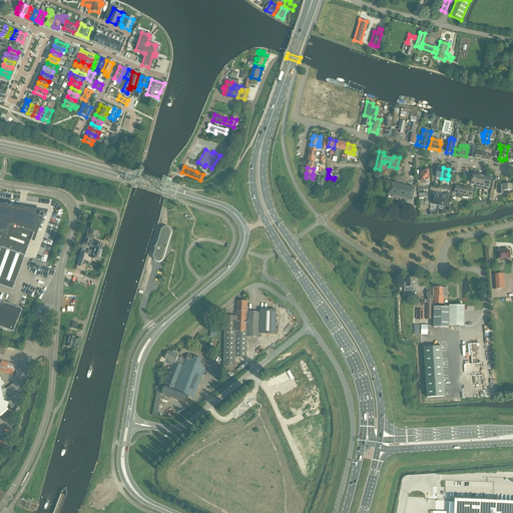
[(421,180),(417,181),(418,187),(418,190),(420,190),(420,189),(420,187),(426,186),(426,183),(425,180),(430,180),(429,170),(428,169),(426,169),(425,170),(424,170),(425,171),(420,171),(421,180)]
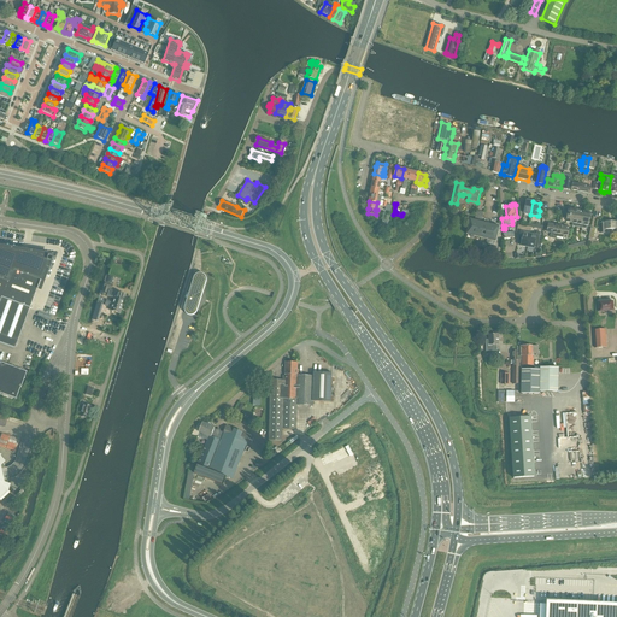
[(466,235),(495,241),(499,227),(481,222),(483,212),(476,211),(475,219),(469,218),(468,221),(470,222),(466,235)]
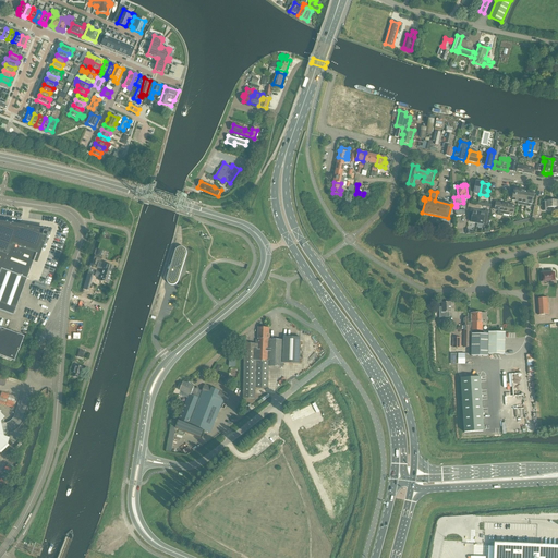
[(528,197),(525,206),(530,207),(531,205),(533,205),(535,193),(531,192),(530,198),(528,197)]
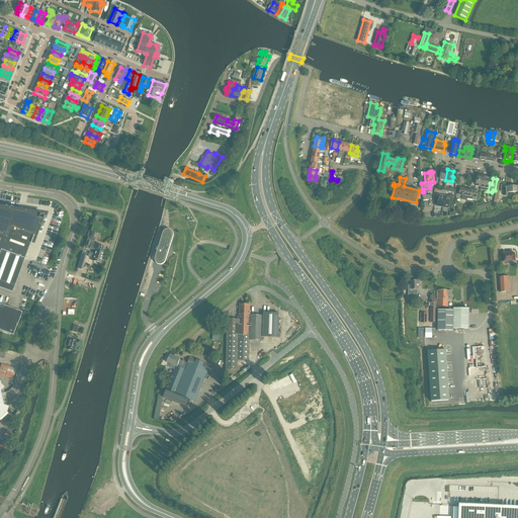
[(507,187),(504,187),(504,196),(508,196),(508,192),(517,192),(517,195),(517,186),(517,187),(517,186),(507,186),(507,187)]
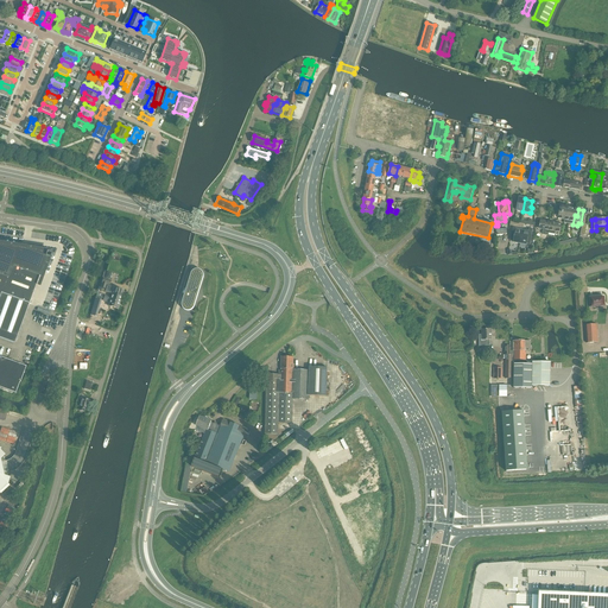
[(537,222),(536,228),(543,229),(543,234),(543,235),(544,235),(546,235),(548,235),(549,235),(549,233),(551,222),(550,222),(540,220),(539,222),(537,222)]
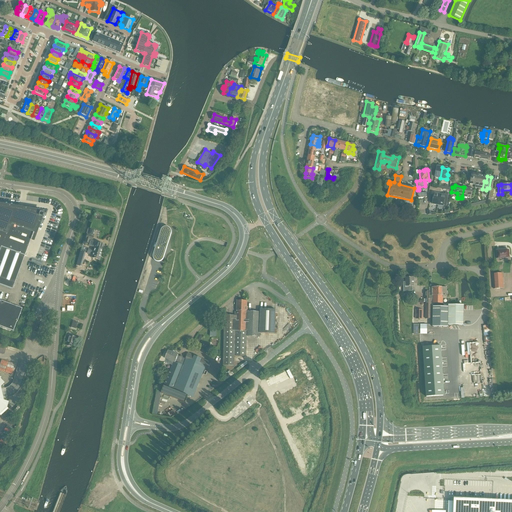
[(464,187),(462,196),(467,197),(467,195),(472,196),(473,189),(464,187)]
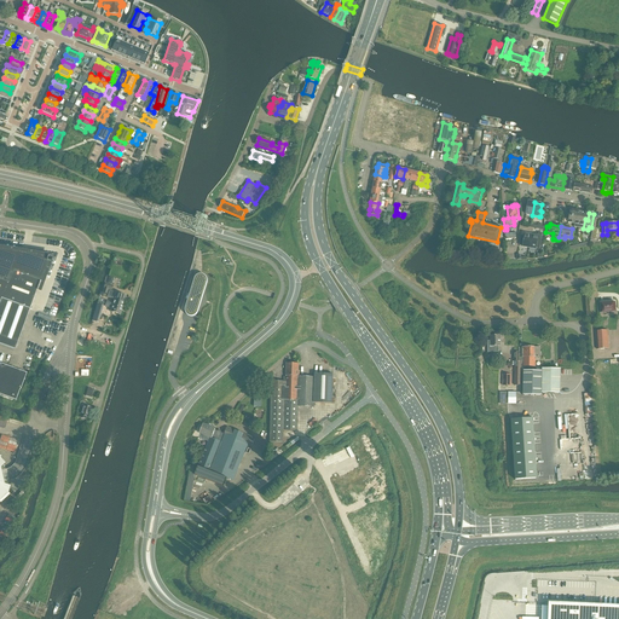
[(522,247),(530,248),(532,235),(525,233),(525,236),(521,236),(520,246),(522,246),(522,247)]
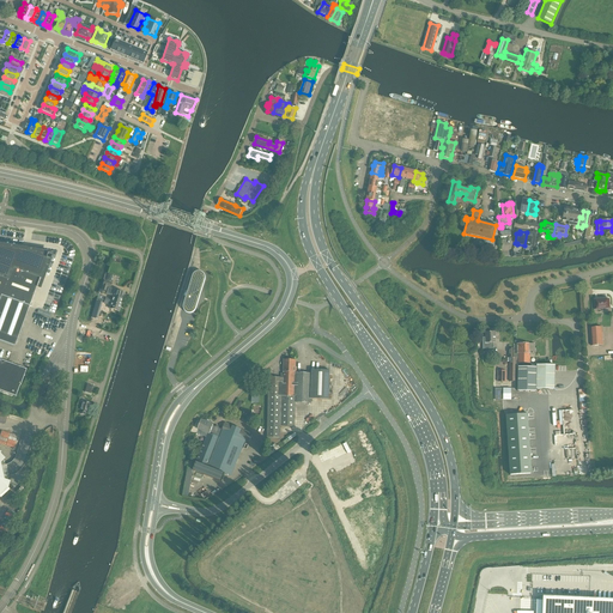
[(527,232),(525,246),(530,247),(532,246),(534,247),(538,231),(533,231),(533,234),(527,232)]
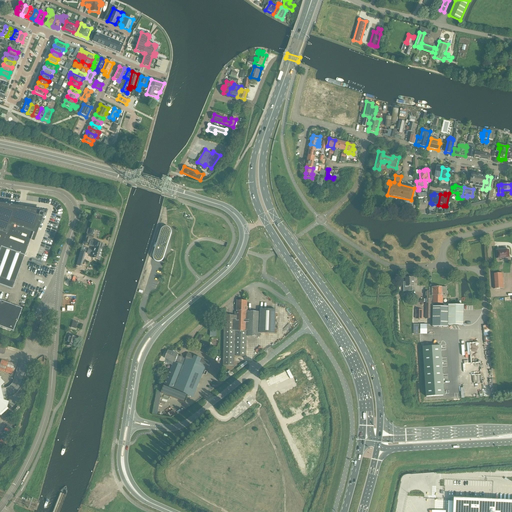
[(0,284),(12,289),(25,255),(26,255),(27,253),(26,253),(35,227),(36,228),(41,213),(22,210),(22,209),(19,208),(19,210),(0,206),(0,284)]
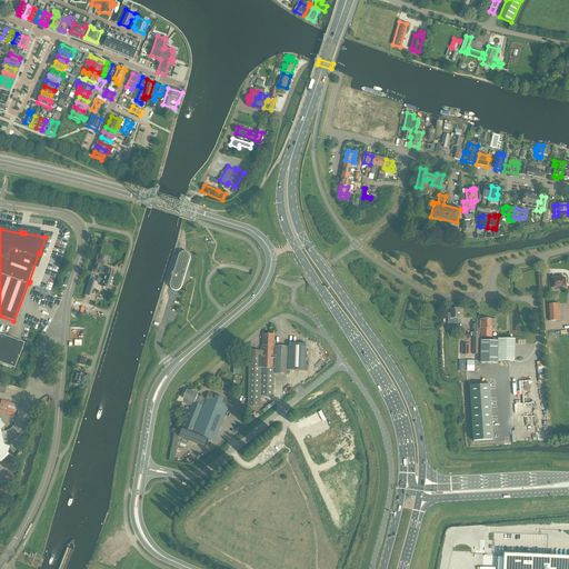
[(179,257),(170,285),(170,286),(170,287),(171,288),(172,290),(173,290),(175,291),(177,291),(178,291),(179,290),(180,289),(181,288),(182,287),(190,260),(190,258),(190,257),(190,255),(189,255),(188,253),(186,252),(185,252),(183,252),(182,252),(181,253),(180,255),(179,256),(179,257)]
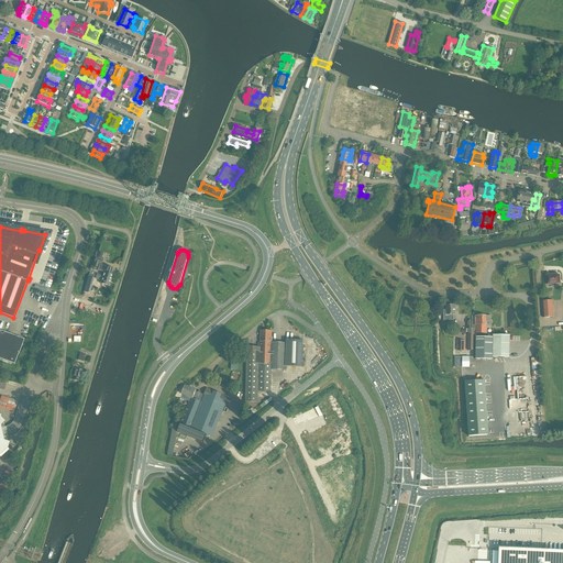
[(102,260),(96,258),(94,266),(97,267),(98,263),(101,264),(102,260)]
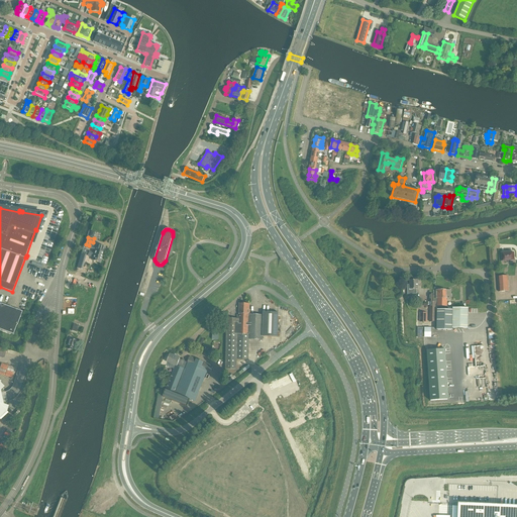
[(91,243),(90,248),(96,250),(95,250),(103,252),(105,247),(97,245),(91,243)]
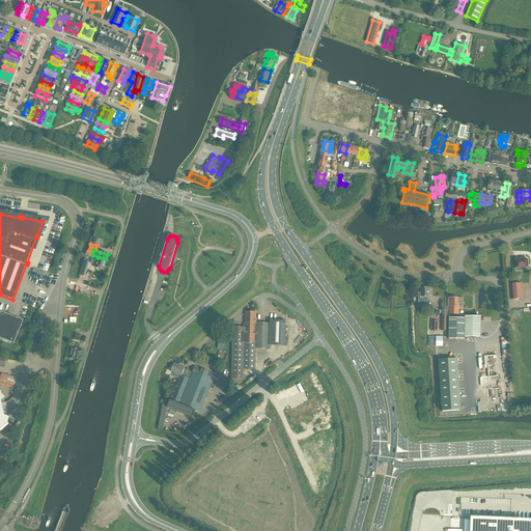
[(521,259),(515,259),(515,260),(514,260),(515,269),(528,268),(527,259),(526,259),(526,258),(522,259),(521,259)]
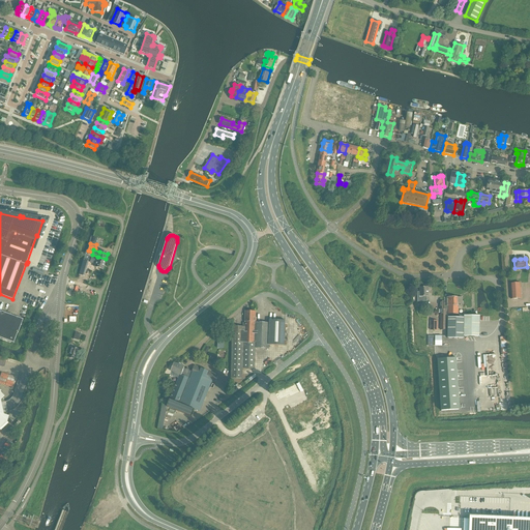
[(81,269),(80,273),(85,274),(86,270),(86,269),(88,262),(83,260),(81,269)]
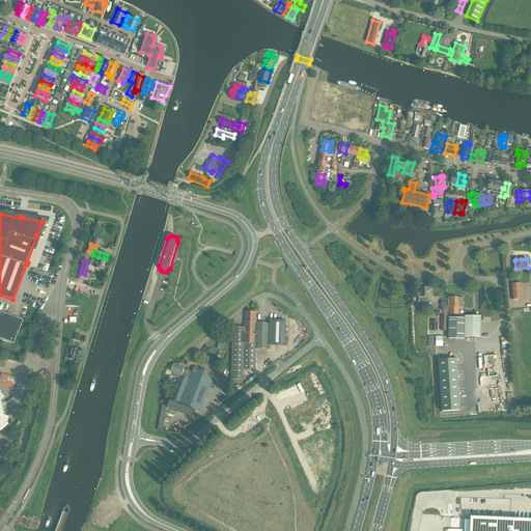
[(90,260),(90,262),(91,263),(90,268),(94,269),(94,268),(103,270),(104,264),(90,260)]
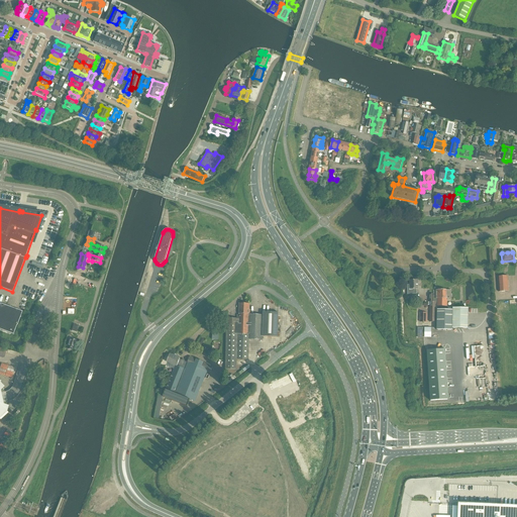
[(498,277),(499,292),(509,291),(508,276),(498,277)]
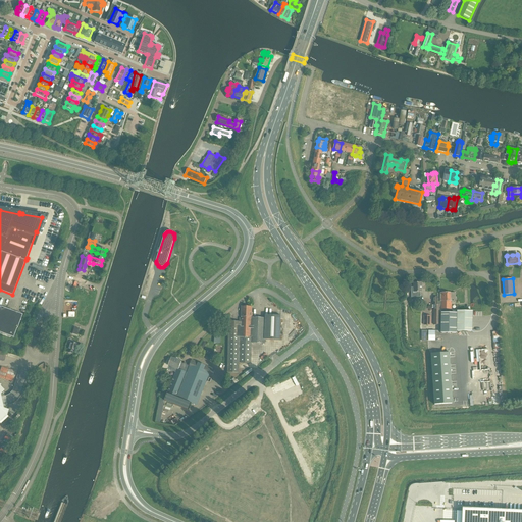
[(414,288),(411,288),(411,298),(420,297),(420,293),(422,293),(422,290),(422,285),(421,285),(421,282),(414,283),(414,288)]
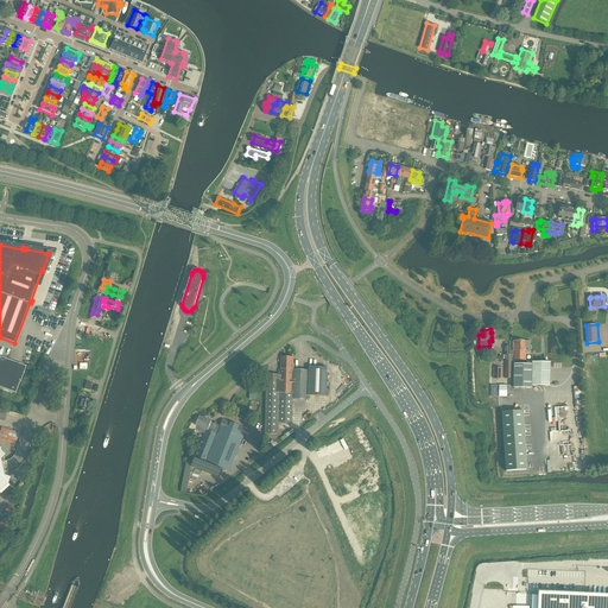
[(532,349),(532,347),(531,346),(531,341),(513,342),(513,350),(514,350),(514,355),(512,355),(512,358),(514,358),(514,361),(526,361),(526,359),(526,353),(531,353),(531,350),(532,349)]
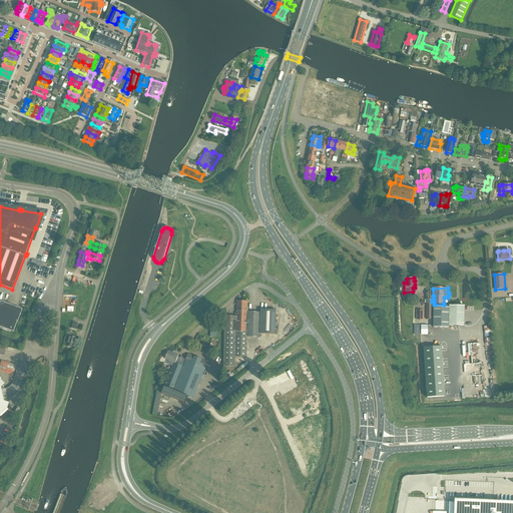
[(0,327),(13,332),(16,323),(17,323),(22,310),(0,301),(0,327)]
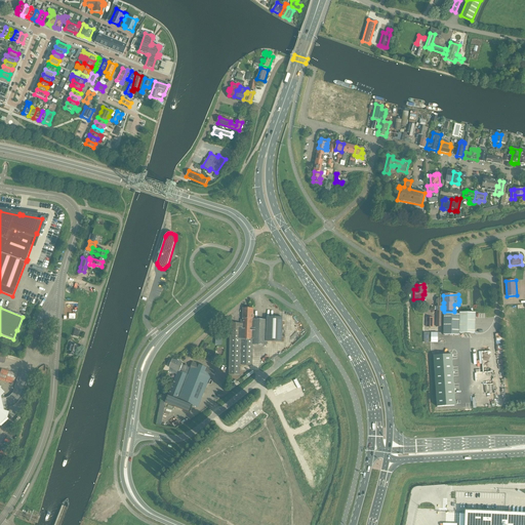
[(230,324),(229,375),(239,375),(240,365),(250,366),(252,364),(253,346),(266,346),(267,341),(282,342),(282,318),(267,317),(267,320),(253,319),(253,315),(253,309),(243,309),(243,320),(241,320),(241,324),(231,323),(230,324)]
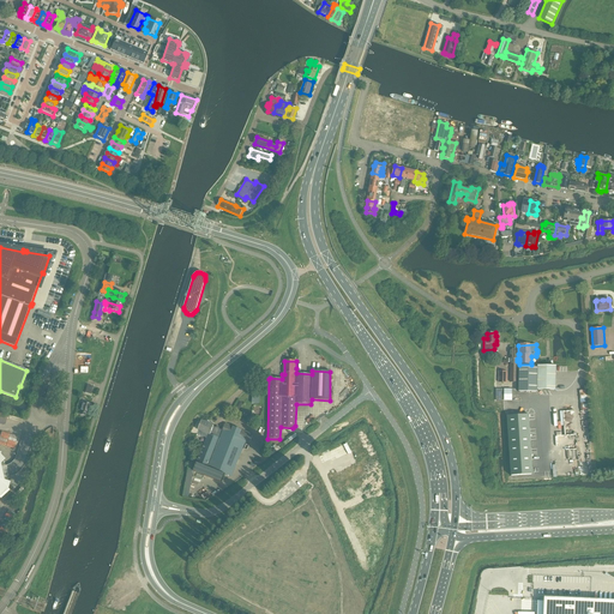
[(557,366),(537,366),(537,368),(537,390),(555,391),(557,366)]
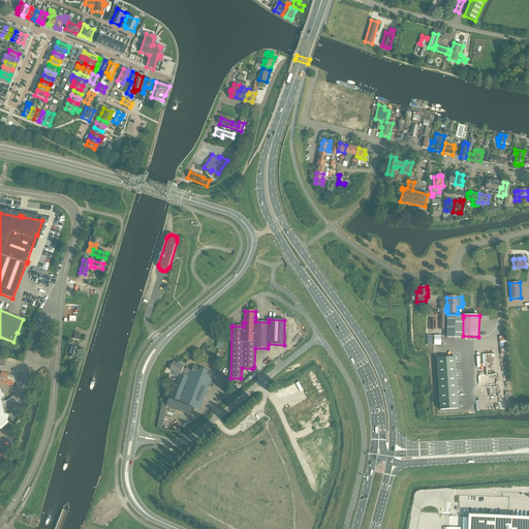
[(447,317),(446,338),(463,338),(463,336),(463,317),(447,317)]
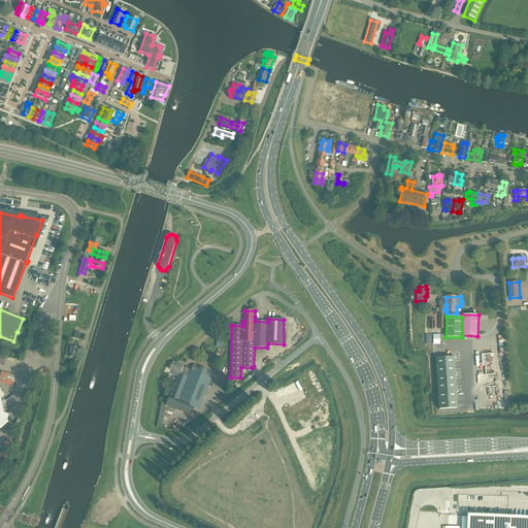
[(77,351),(76,351),(77,348),(71,347),(68,356),(72,358),(73,355),(75,356),(75,354),(76,354),(77,351)]
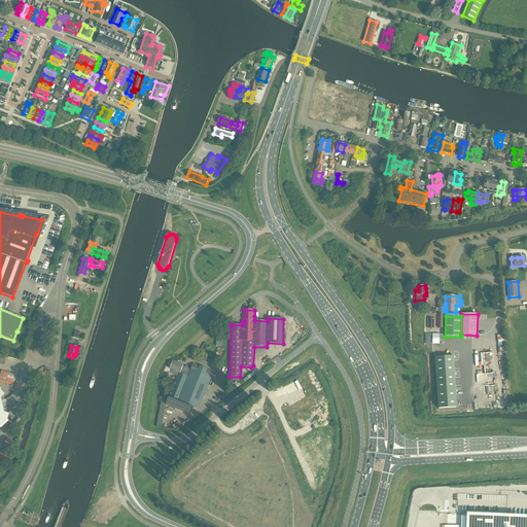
[(435,357),(434,357),(438,409),(456,408),(457,408),(454,356),(453,356),(435,357)]
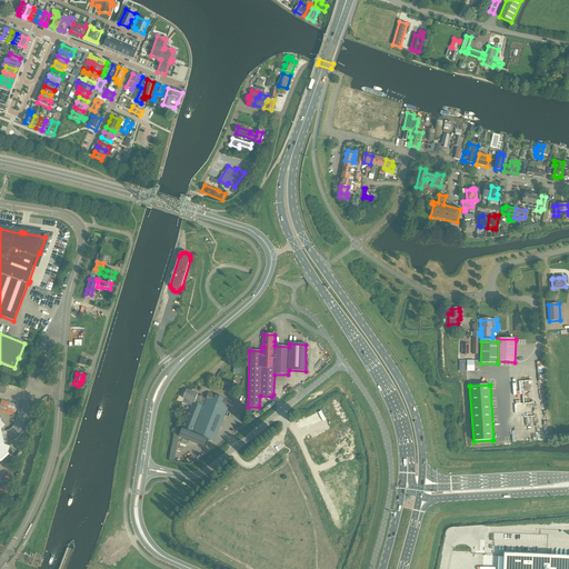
[(191,406),(179,437),(206,448),(209,440),(215,442),(228,410),(231,411),(235,402),(209,392),(209,393),(207,395),(206,399),(202,398),(202,397),(201,396),(200,397),(198,396),(199,393),(195,391),(193,390),(192,390),(191,390),(191,392),(187,390),(187,391),(186,391),(185,393),(186,393),(182,402),(191,406)]
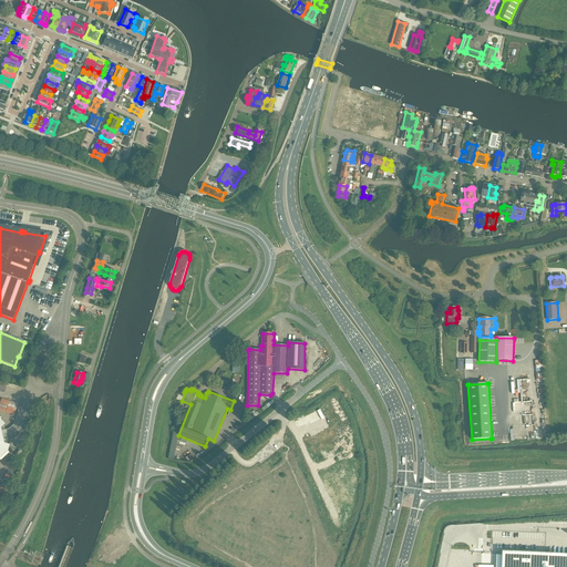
[(566,566),(566,554),(503,552),(502,555),(502,566),(566,566)]
